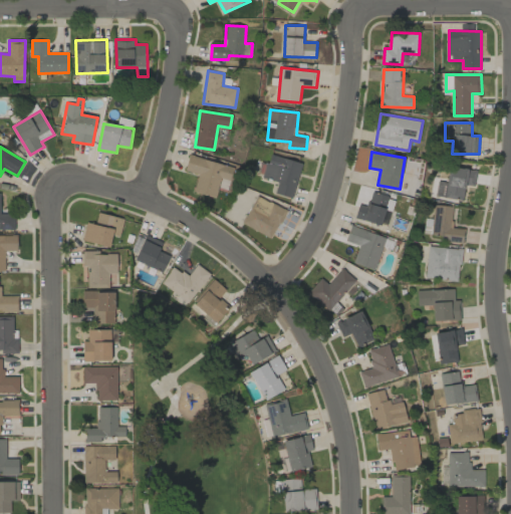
[(234,167),(191,155),(186,171),(199,175),(195,192),(217,198),(222,178),(230,181),(234,167)]
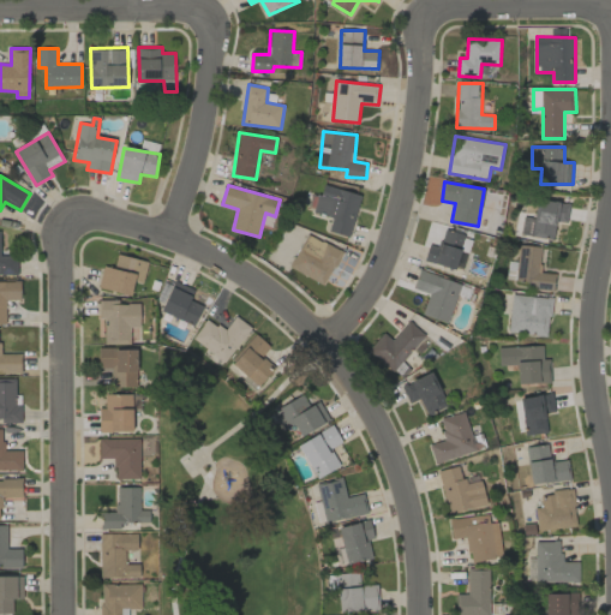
[(361,193),(324,186),(322,196),(313,193),(310,210),(334,216),(330,232),(352,237),(361,193)]
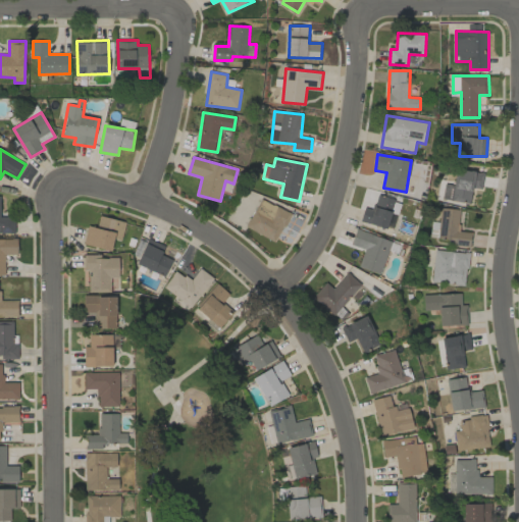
[(484,172),(458,170),(456,186),(446,185),(445,200),(472,202),(473,188),(483,189),(484,172)]
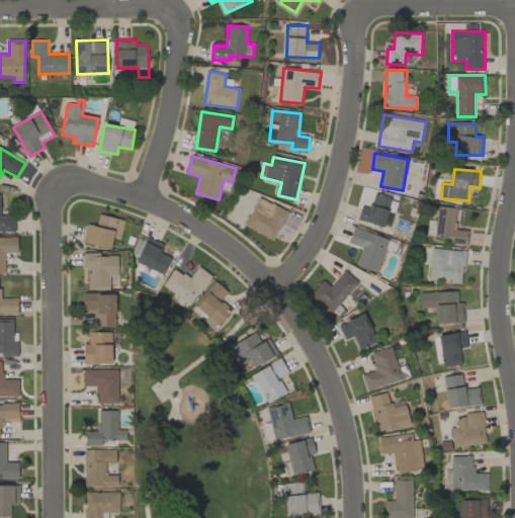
[(371,208),(363,206),(359,220),(391,229),(399,200),(375,194),(371,208)]
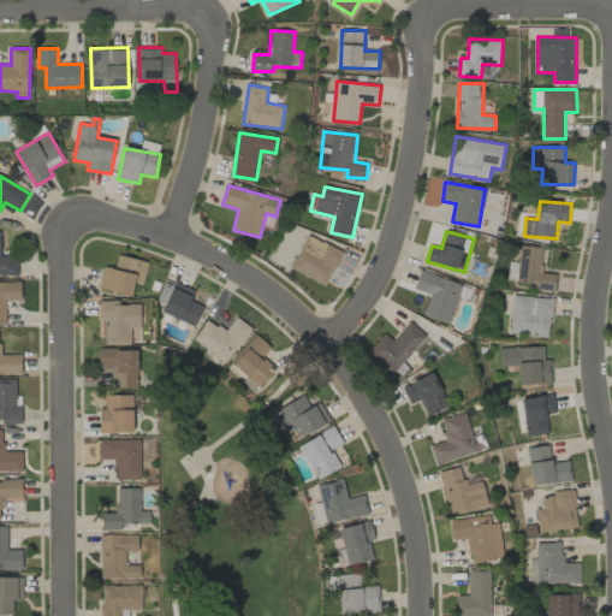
[(0,276),(19,276),(19,256),(3,256),(3,232),(0,232),(0,276)]
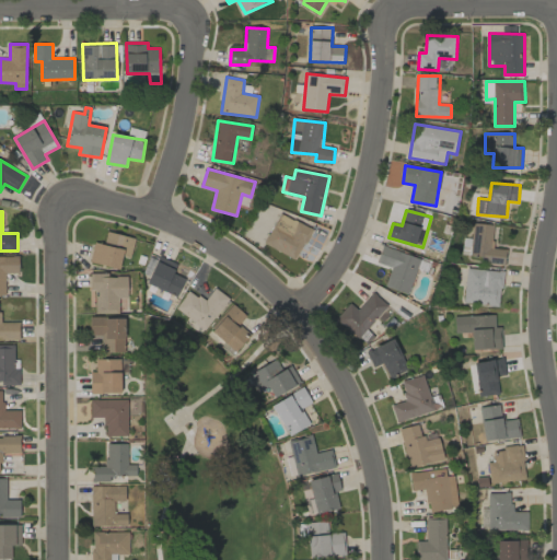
[(265,244),(298,260),(313,230),(281,212),(265,244)]
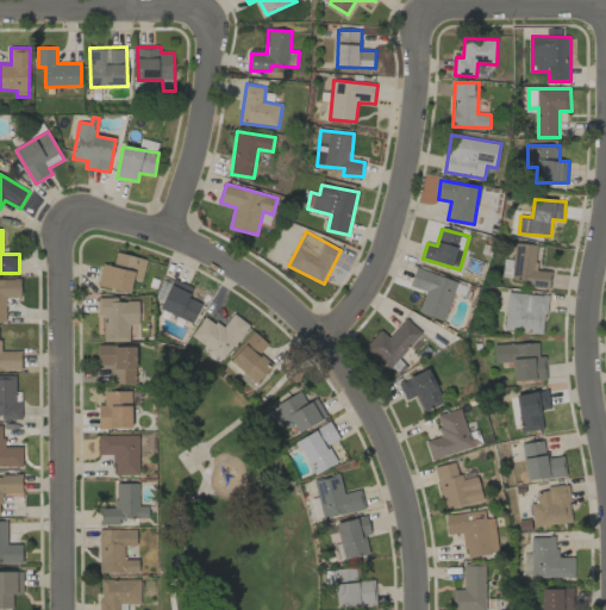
[(550,288),(551,272),(537,271),(539,246),(516,243),(514,260),(506,259),(505,278),(531,280),(531,286),(550,288)]
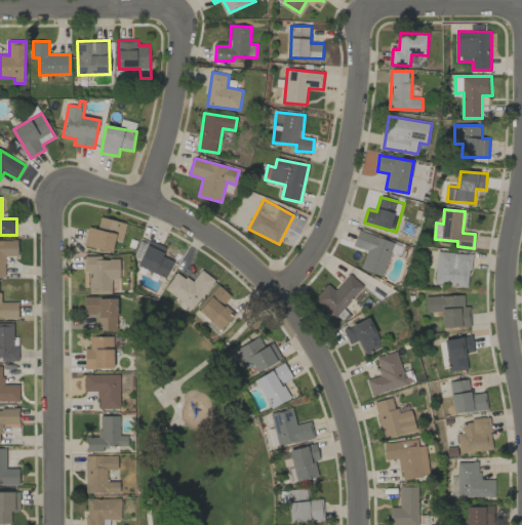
[(85,246),(114,252),(116,241),(124,242),(127,223),(101,218),(98,229),(89,227),(85,246)]
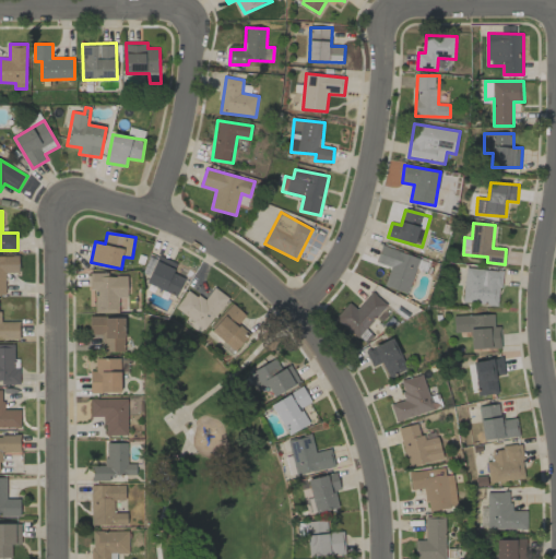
[(377,262),(392,268),(386,285),(409,293),(421,258),(382,245),(377,262)]
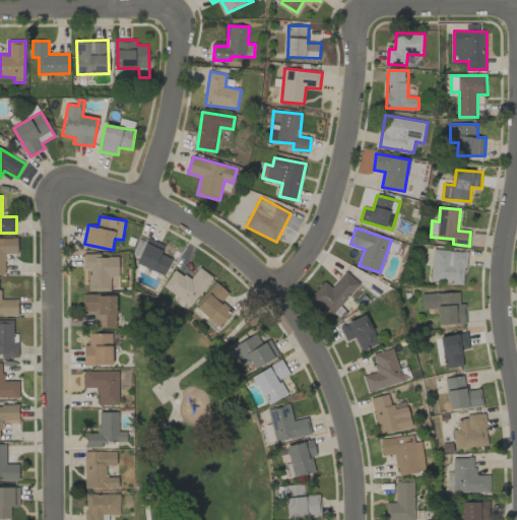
[(0,273),(6,274),(6,254),(19,254),(18,238),(0,238),(0,273)]
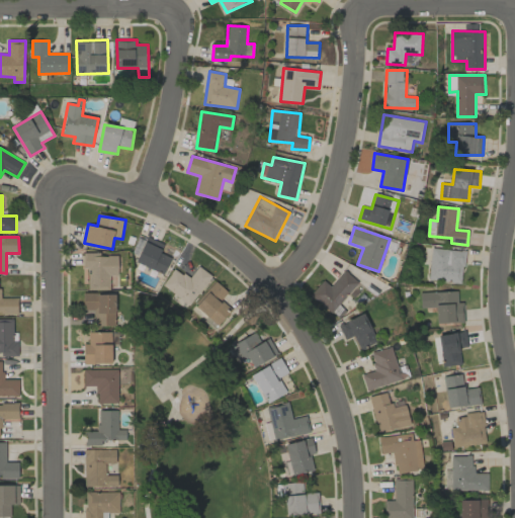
[(165,244),(148,237),(137,263),(165,275),(172,258),(162,253),(165,244)]
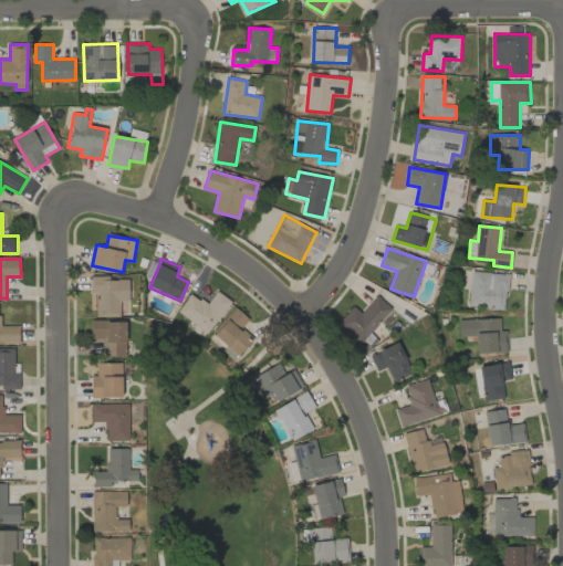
[(509,273),(472,272),(471,307),(508,308),(509,273)]
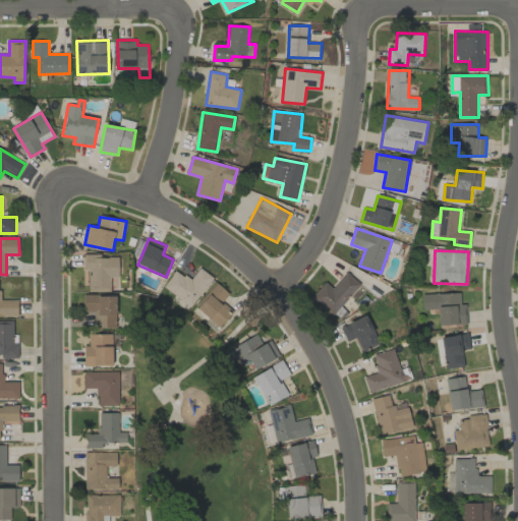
[(119,278),(120,257),(100,257),(100,254),(84,254),(84,270),(91,270),(90,291),(112,292),(112,277),(119,278)]
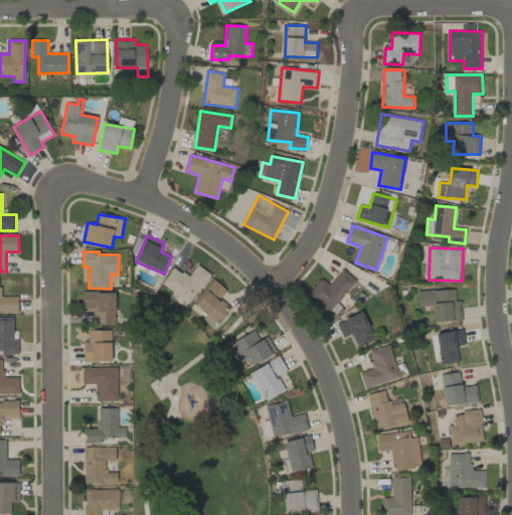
[(212,275),(199,265),(189,278),(175,267),(163,284),(189,304),(212,275)]
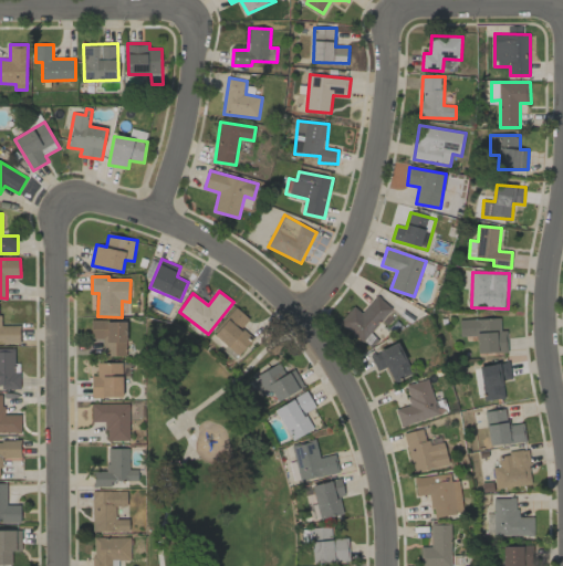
[(356,306),(341,322),(363,342),(394,310),(379,296),(363,313),(356,306)]
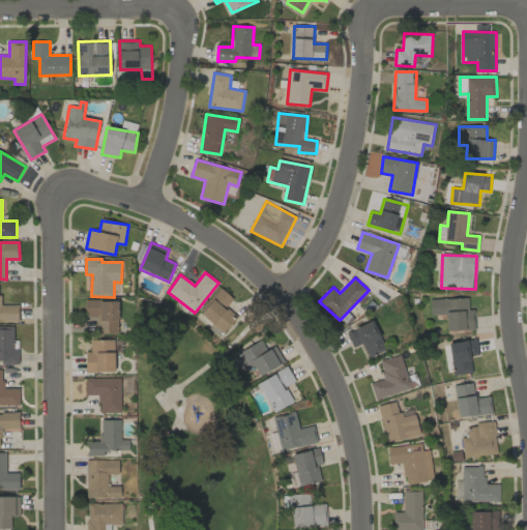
[(0,319),(20,319),(20,304),(1,305),(1,287),(0,286),(0,319)]
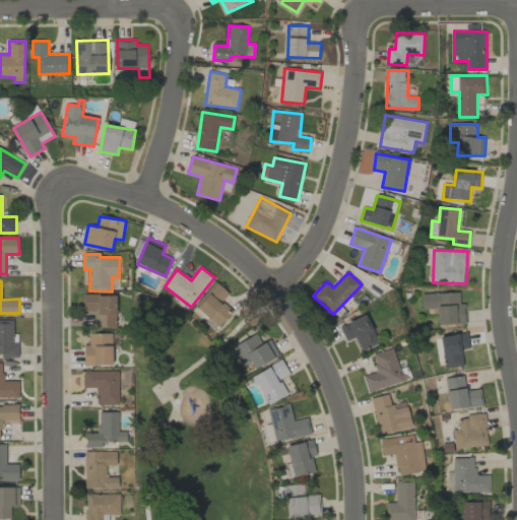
[(232,313),(221,305),(231,293),(218,282),(197,308),(220,327),(232,313)]
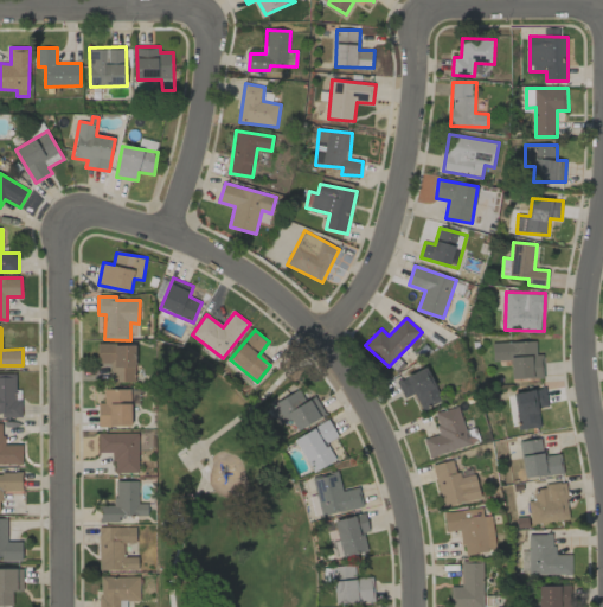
[(545,378),(544,355),(538,355),(537,342),(494,343),(494,360),(512,360),(512,379),(545,378)]
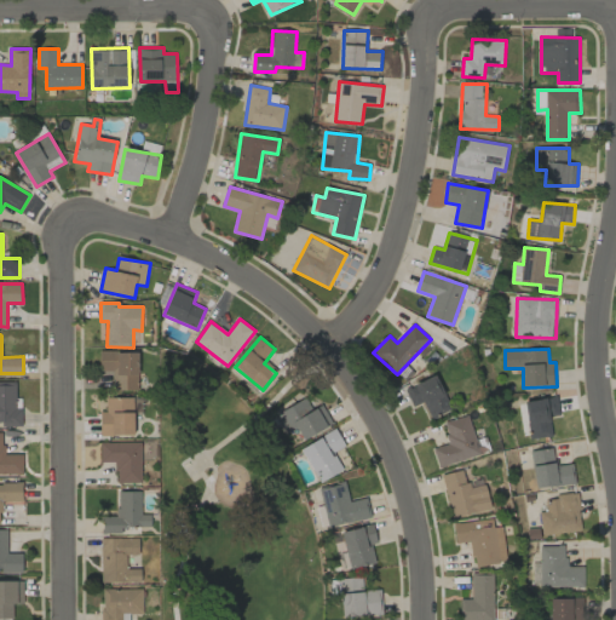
[(114,390),(139,390),(139,351),(102,352),(102,371),(114,371),(114,390)]
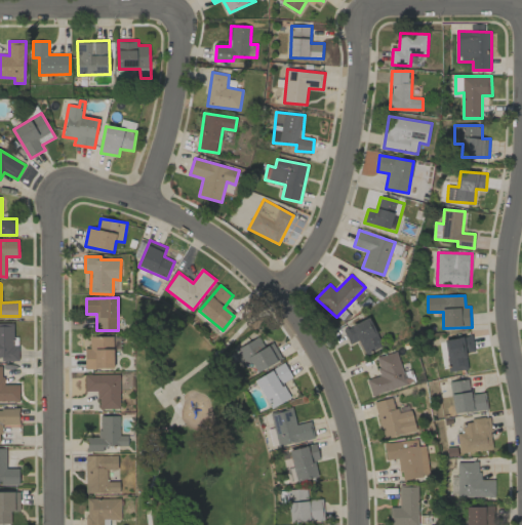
[(384,348),(370,318),(345,329),(351,345),(359,340),(365,355),(384,348)]
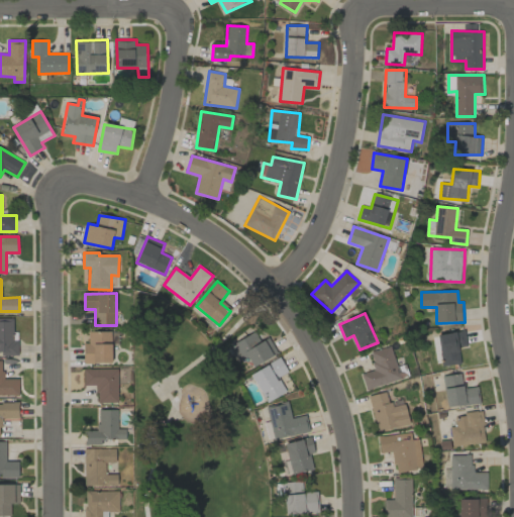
[(17,318),(0,318),(0,353),(17,353),(17,318)]
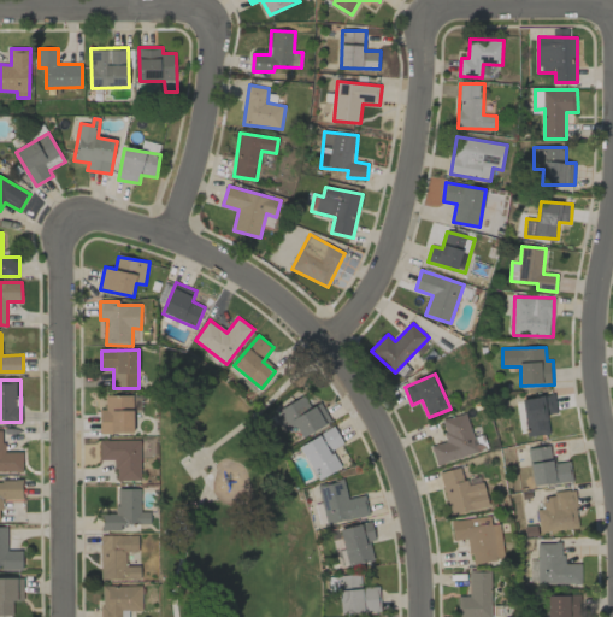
[(523,400),(529,438),(552,434),(548,415),(559,413),(555,394),(523,400)]
